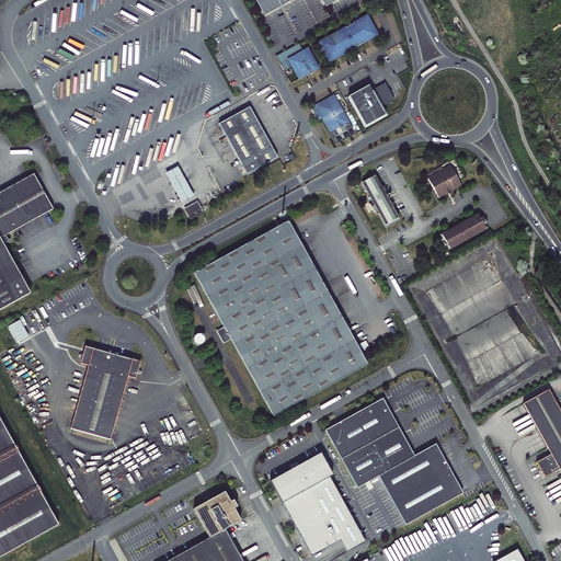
[(252,0),(261,16),(290,0),(252,0)]
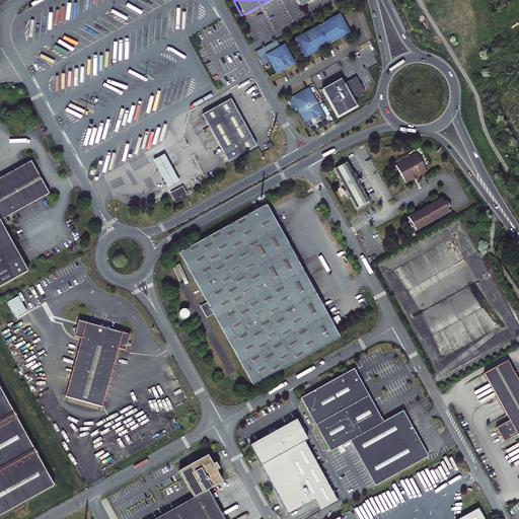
[(320,48),(323,47),(324,47),(325,47),(326,47),(328,46),(328,44),(348,32),(338,14),(292,40),(302,58),(320,48)]
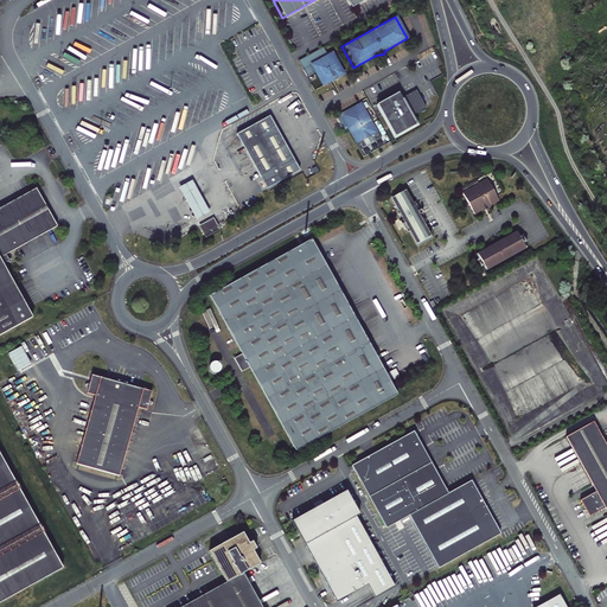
[(327,82),(331,81),(332,82),(333,82),(336,81),(336,77),(342,75),(330,53),(308,65),(320,85),(327,82)]
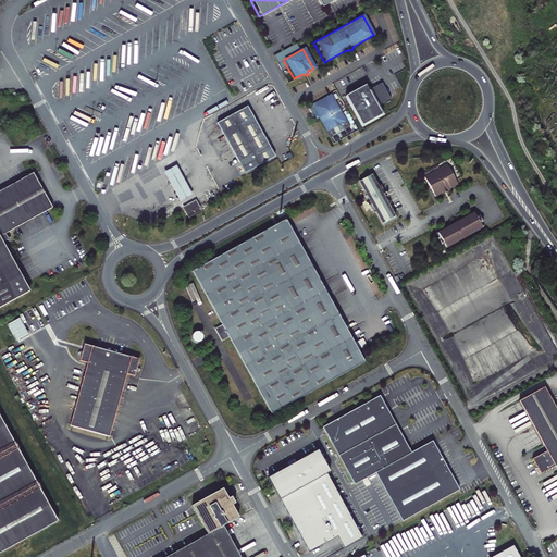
[(346,96),(362,125),(383,114),(378,106),(392,98),(382,82),(369,89),(366,91),(362,91),(362,89),(361,87),(346,96)]
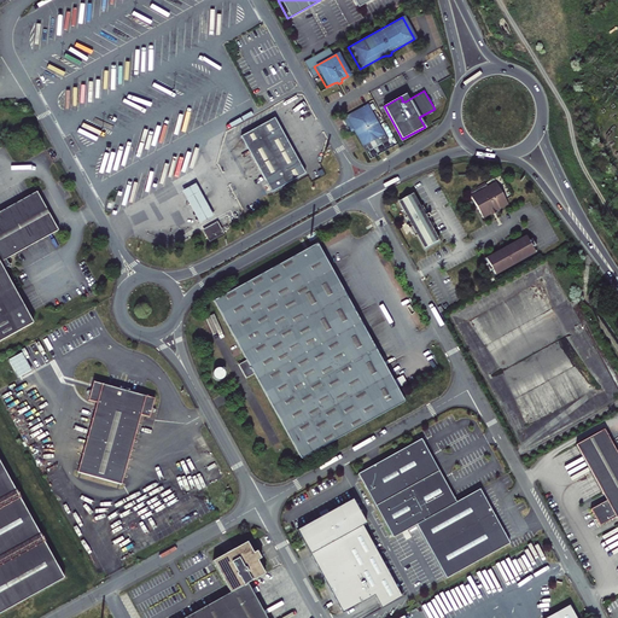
[(385,141),(366,105),(345,117),(366,152),(385,141)]
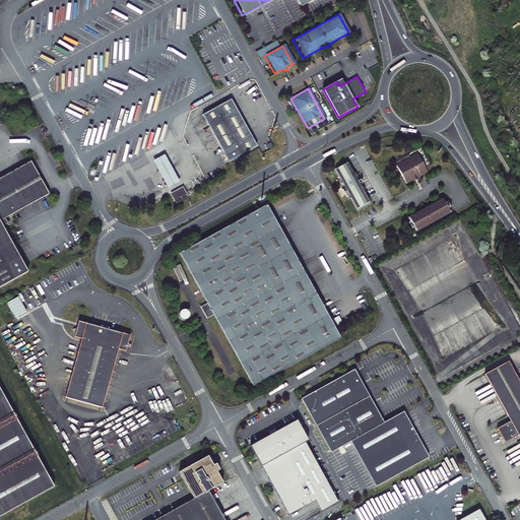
[(257,146),(231,100),(202,116),(224,154),(228,160),(229,163),(257,146)]
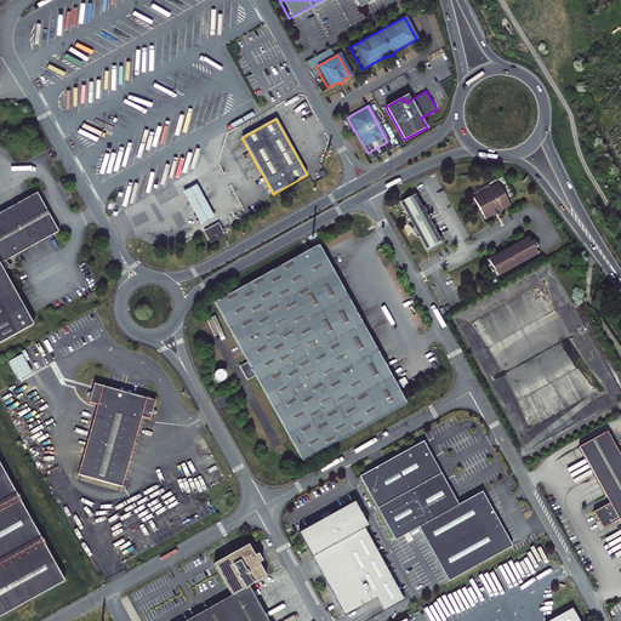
[(508,203),(495,181),(471,194),(483,216),(490,212),(491,214),(496,211),(496,210),(508,203)]
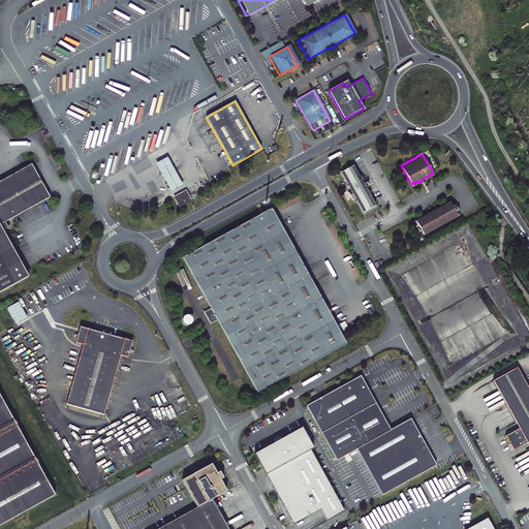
[(167,157),(155,164),(170,192),(183,186),(167,157)]
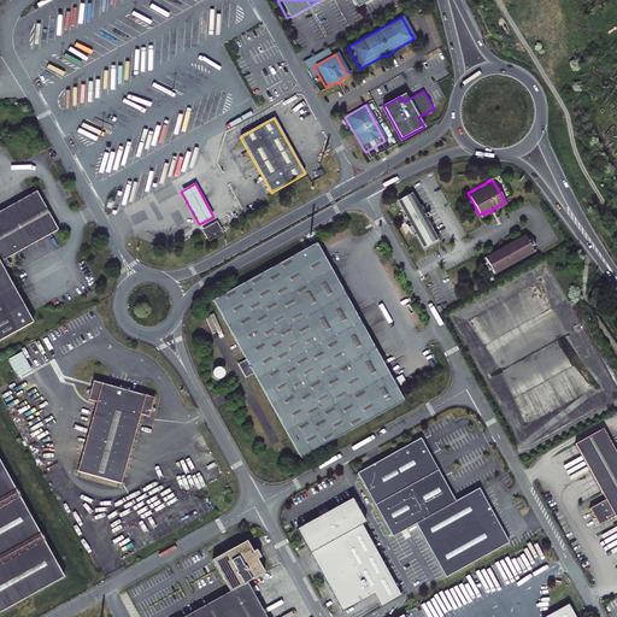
[(0,339),(33,321),(3,266),(6,264),(11,266),(12,263),(7,262),(6,258),(58,229),(36,191),(0,210),(0,339)]
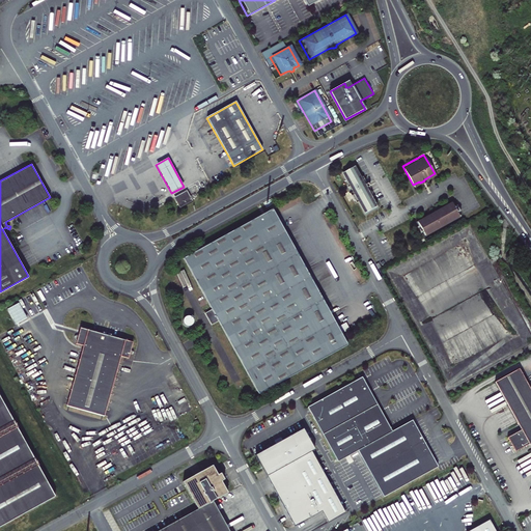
[(364,178),(363,179),(361,176),(360,177),(353,164),(339,171),(346,185),(345,185),(347,188),(345,189),(353,201),(354,200),(355,202),(357,202),(363,215),(376,207),(369,195),(371,194),(369,191),(371,190),(364,178)]
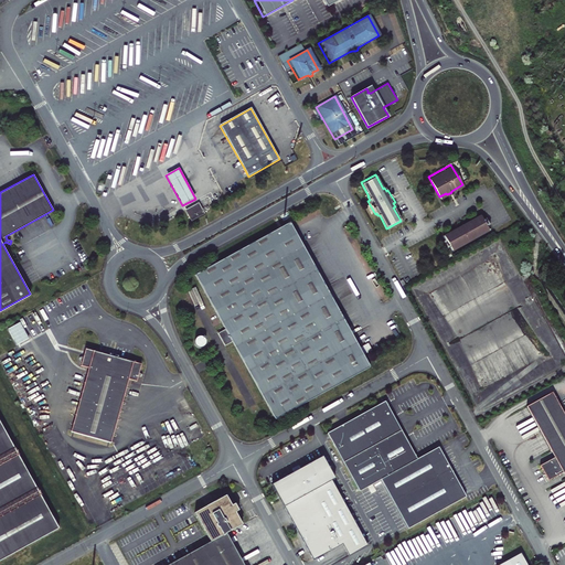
[(199,202),(184,211),(191,223),(205,214),(199,202)]
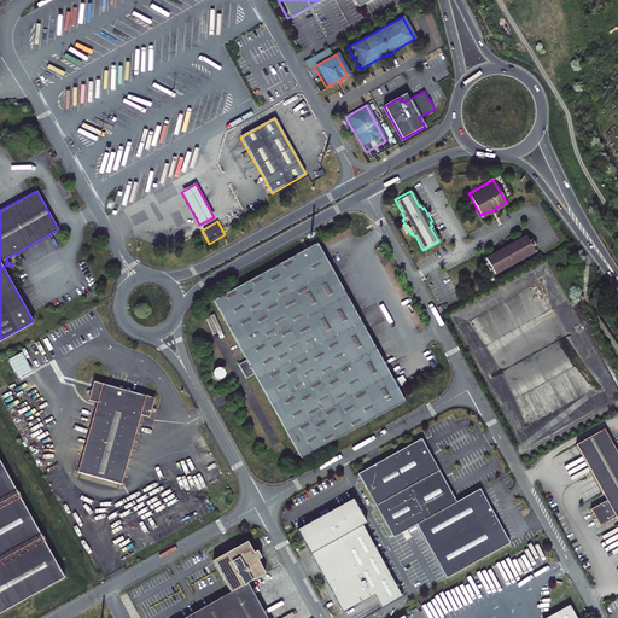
[(491,272),(483,256),(482,257),(484,261),(483,262),(487,270),(489,269),(491,274),(535,250),(531,245),(534,244),(529,235),(528,237),(525,233),(489,252),(489,254),(524,234),(532,249),(491,272)]
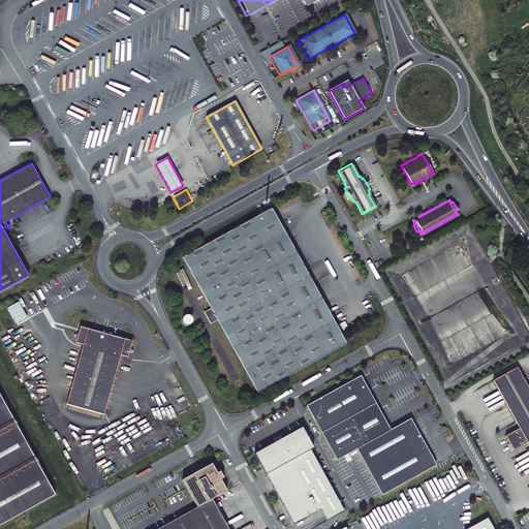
[(418,217),(418,216),(413,219),(421,232),(456,213),(448,200),(418,217)]
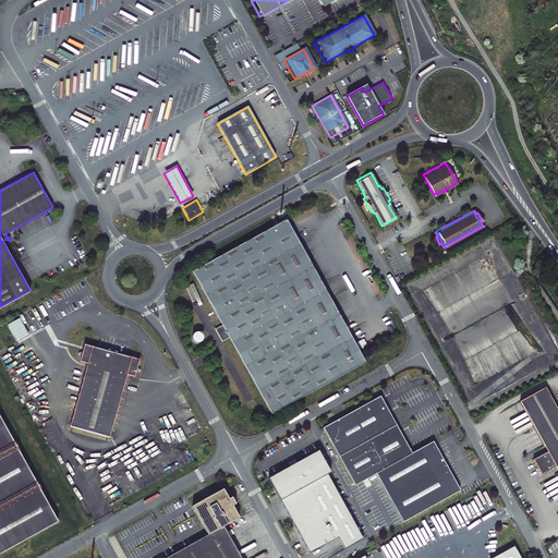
[(287,220),(193,271),(222,325),(216,328),(223,341),(230,337),(271,413),(365,361),(287,220)]
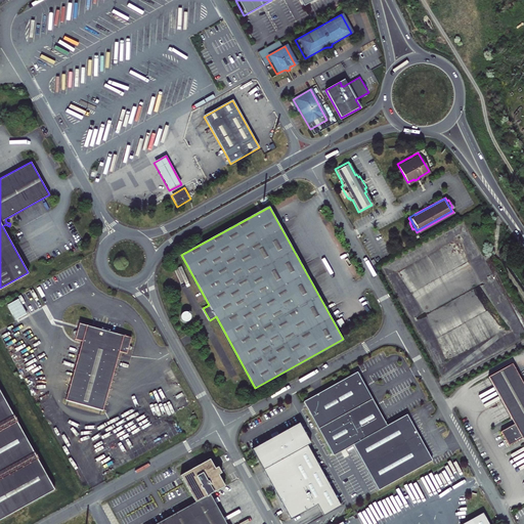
[(9,303),(15,319),(28,314),(22,299),(9,303)]
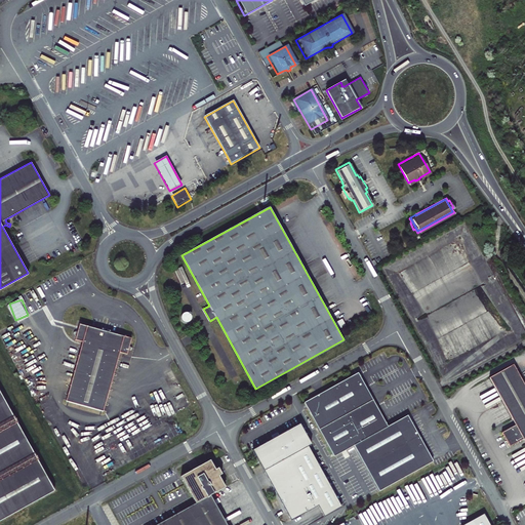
[(192,321),(192,314),(185,313),(184,321),(192,321)]
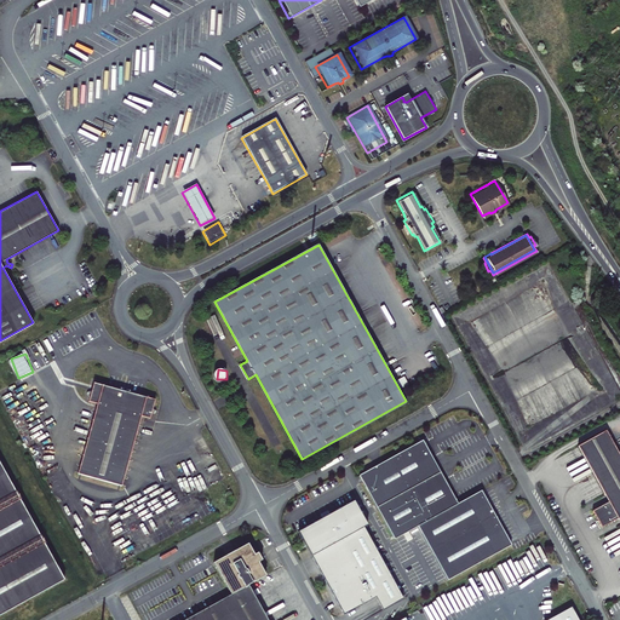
[(156,399),(149,396),(150,395),(132,390),(131,389),(128,388),(127,390),(125,389),(125,386),(124,386),(120,388),(102,382),(102,383),(96,382),(90,400),(99,402),(79,472),(124,484),(143,414),(151,417),(156,399)]
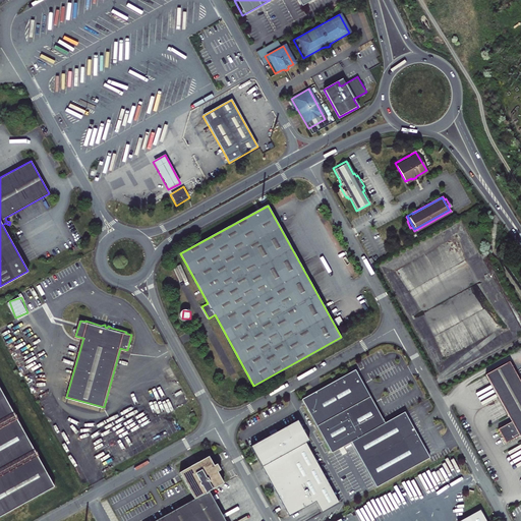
[(498,428),(502,436),(520,424),(520,382),(510,361),(486,374),(512,421),(498,428)]
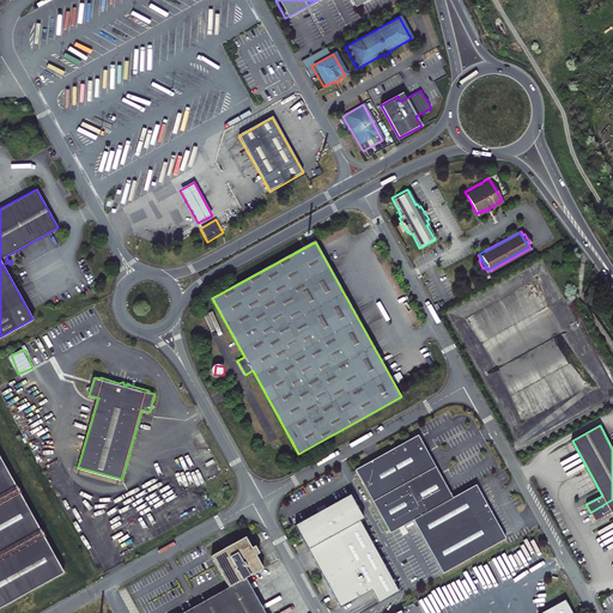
[(442,574),(505,539),(475,485),(453,498),(418,435),(356,469),(389,533),(413,520),(442,574)]
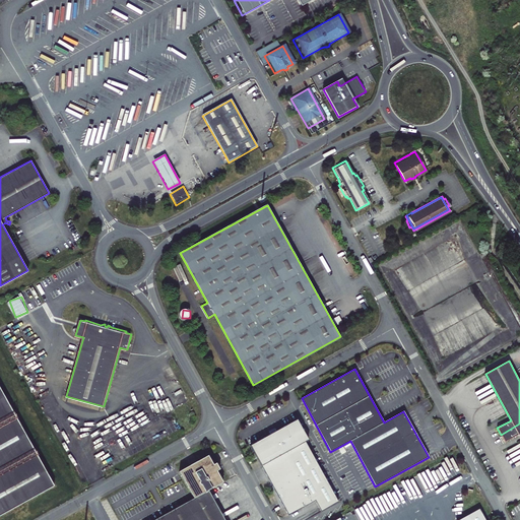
[(0,516),(55,485),(0,387),(0,516)]
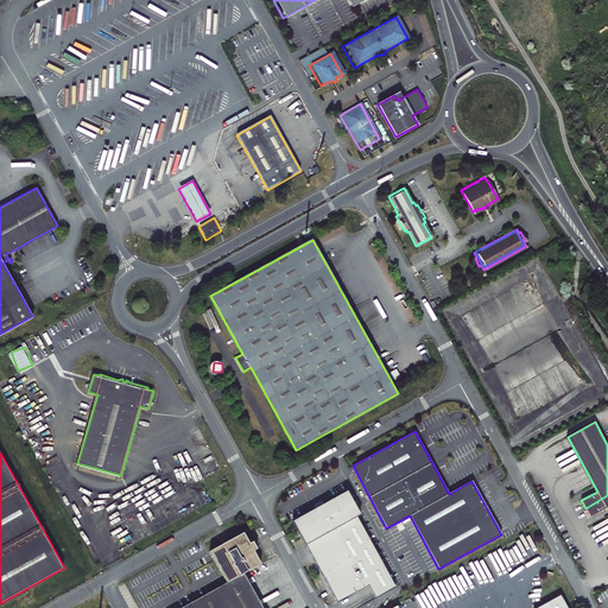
[(347,492),(292,521),(337,602),(368,586),(375,599),(396,587),(356,517),(360,514),(347,492)]
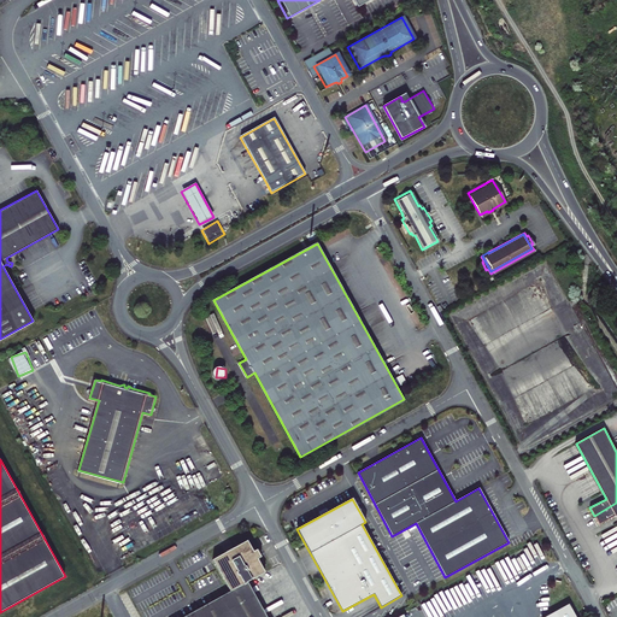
[(595,518),(616,505),(616,503),(594,516),(595,518)]
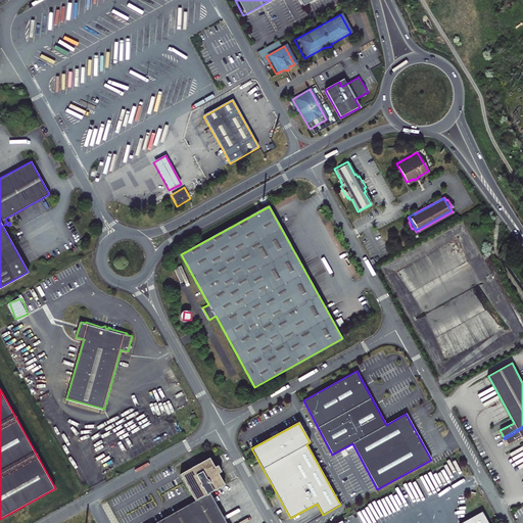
[(522,441),(522,428),(505,439),(507,444),(521,437),(522,441)]
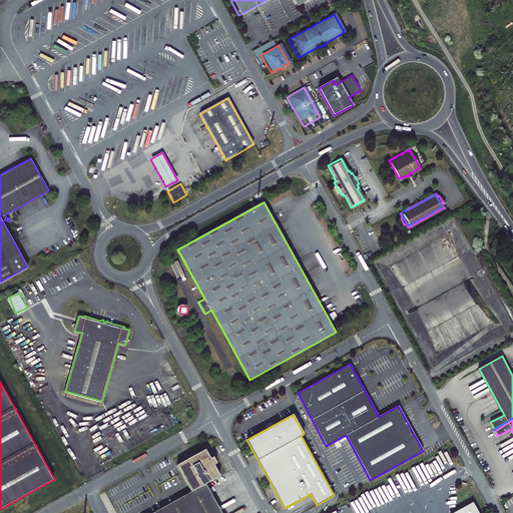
[(194,457),(192,454),(186,457),(188,460),(177,466),(192,492),(172,504),(177,512),(220,512),(205,485),(220,477),(213,466),(216,464),(213,458),(210,460),(205,450),(194,457)]
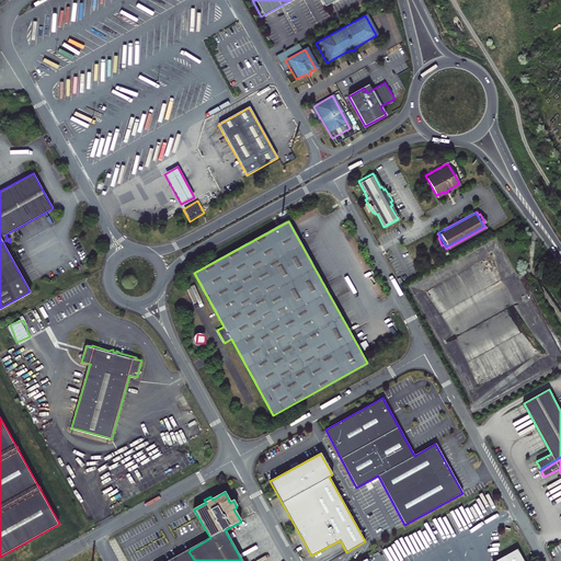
[(26,546),(0,560),(14,560),(31,552),(26,546)]
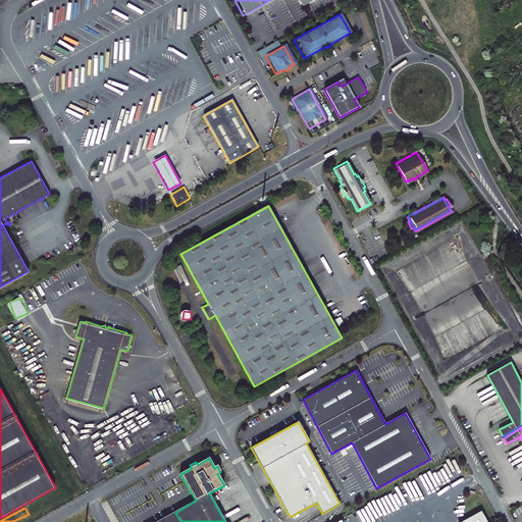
[(157,521),(180,521),(175,513),(157,521)]
